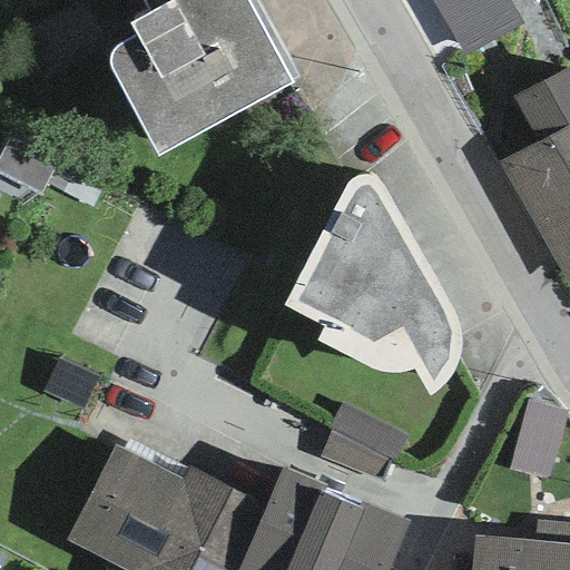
[(111,71),(158,157),(293,85),(290,81),(297,77),(253,0),(147,0),(143,3),(149,13),(129,26),(136,36),(127,41),(119,45),(112,51),(109,58),(110,66),(111,71)]
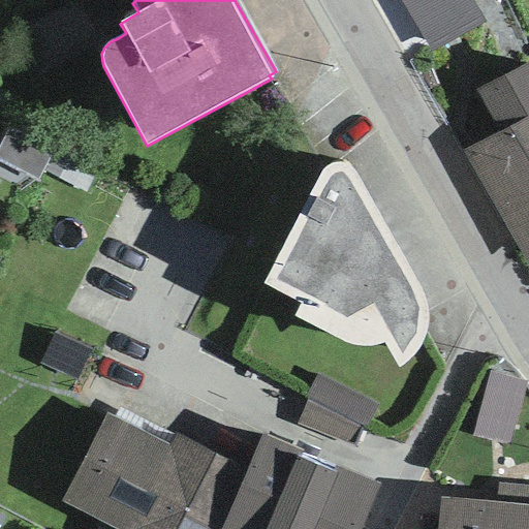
[(400,0),(430,53),(483,24),(469,0),(400,0)]
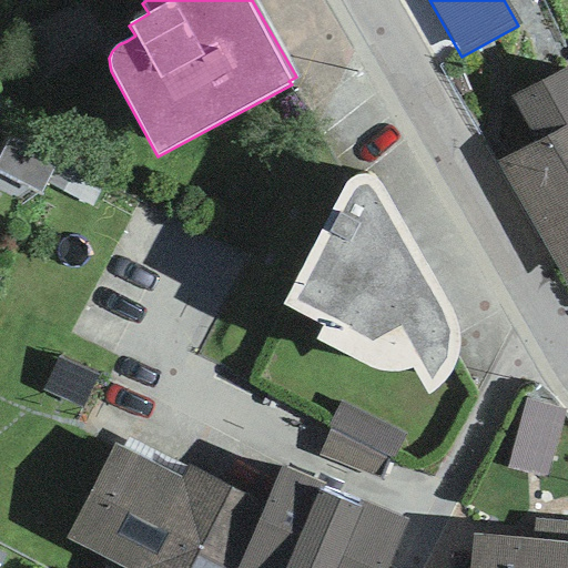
[(536,143),(499,164),(567,287),(567,286),(567,64),(510,98),(536,143)]
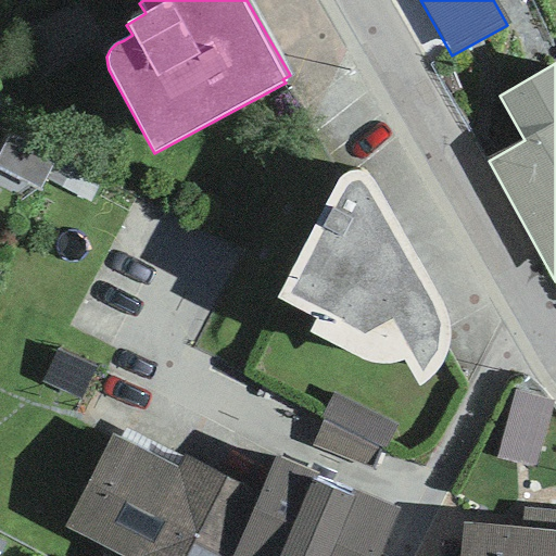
[(57,159),(8,135),(0,150),(0,171),(40,191),(57,159)]
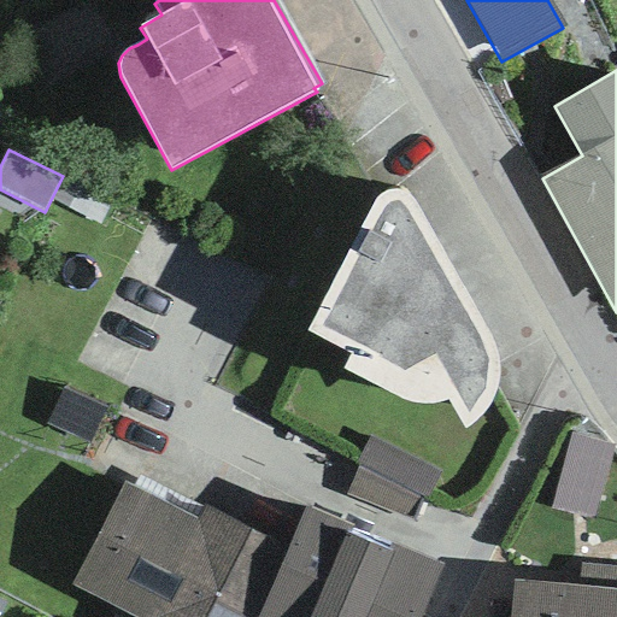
[(339,272),(307,331),(348,356),(341,370),(397,398),(412,405),(425,406),(436,406),(447,401),(465,430),(470,425),(481,417),(489,407),(497,395),(498,382),(498,368),(495,352),(416,203),(405,194),(393,192),(383,194),(376,199),(339,272)]
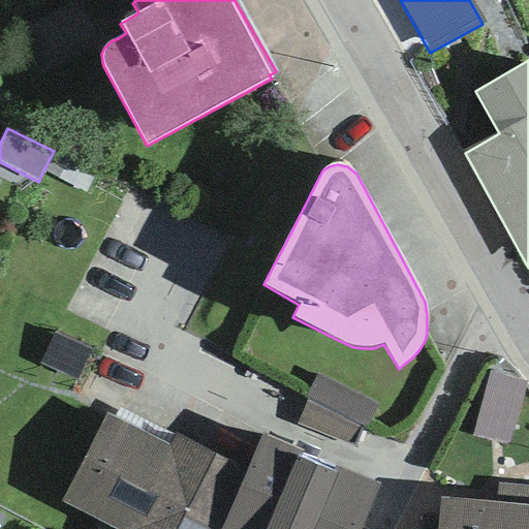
[(75,379),(90,350),(58,334),(42,362),(75,379)]
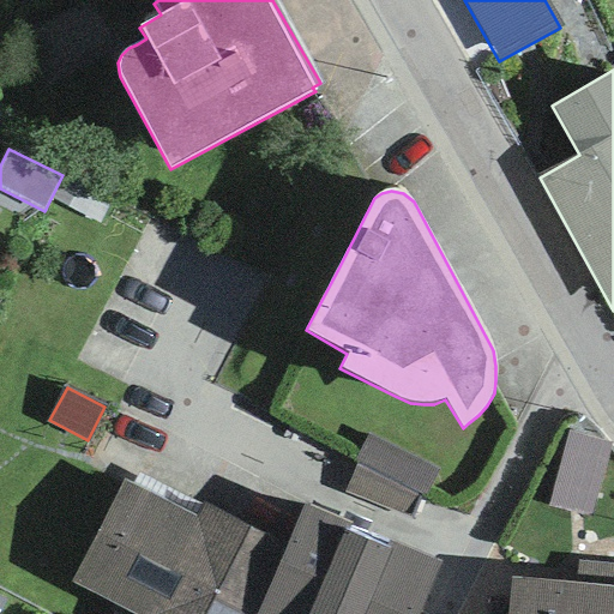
[(589,516),(609,443),(569,432),(548,504),(589,516)]
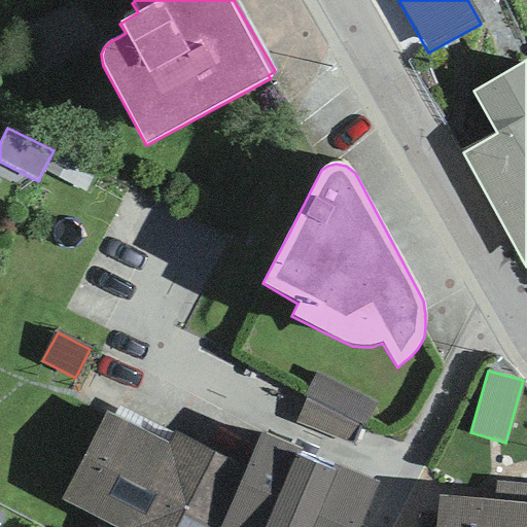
[(355,448),(376,408),(314,376),(296,422),(355,448)]
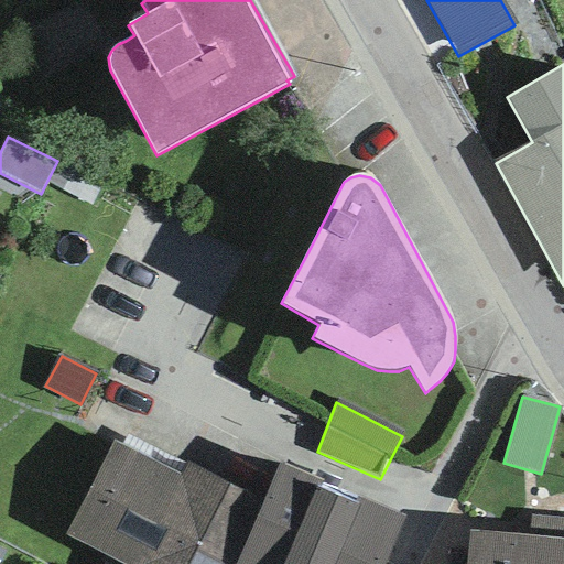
[(112,441),(64,537),(119,563),(234,563),(262,499),(187,463),(180,476),(112,441)]
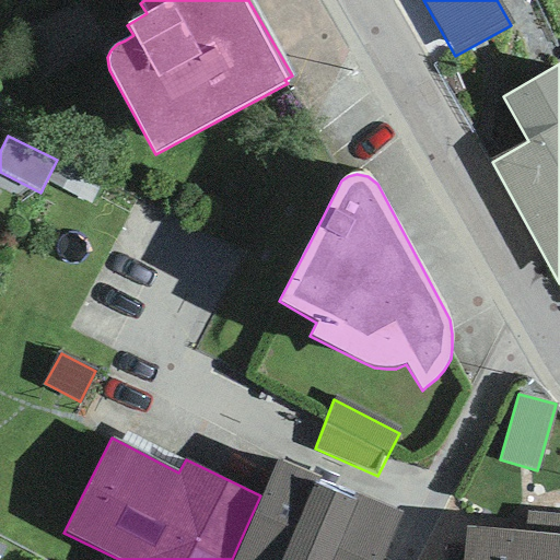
[(260,496),(232,559),(384,559),(406,516),(356,496),(352,501),(317,486),(321,478),(277,459),(260,496)]
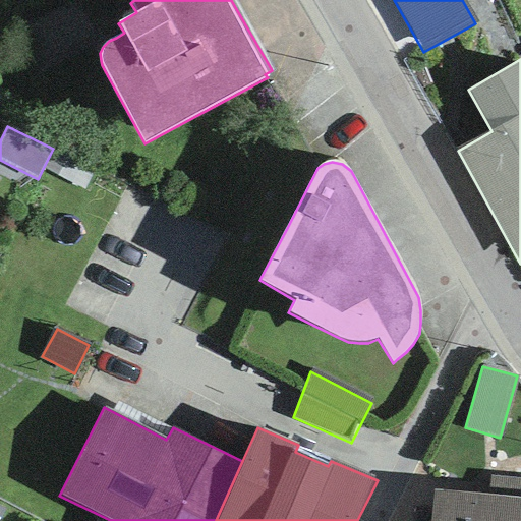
[(428,520),(520,520),(520,479),(489,477),(488,495),(432,490),(428,520)]
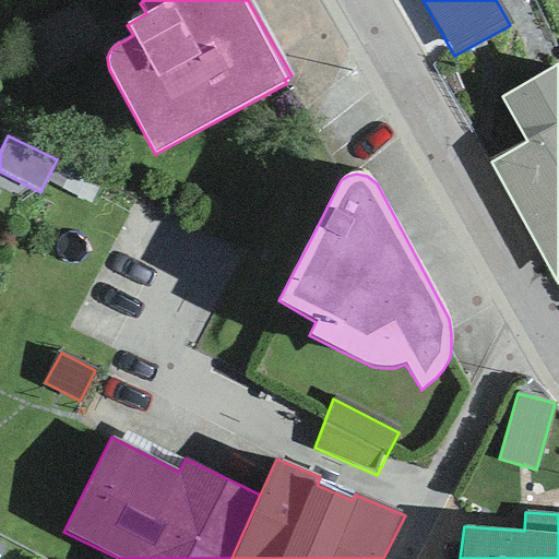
All buildings are outlined.
